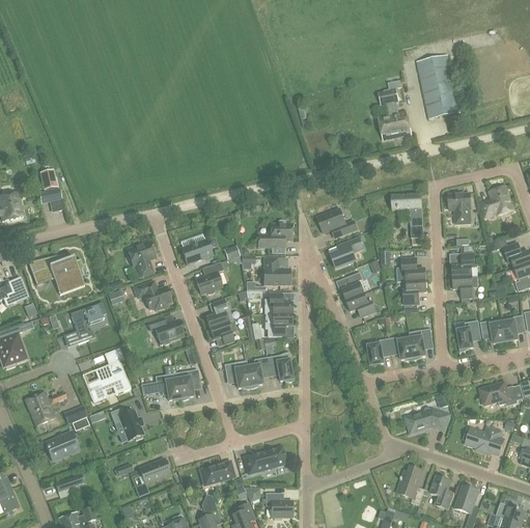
[(424,102),(428,117),(459,111),(447,53),(416,60),(417,67),(418,74),(424,102)]
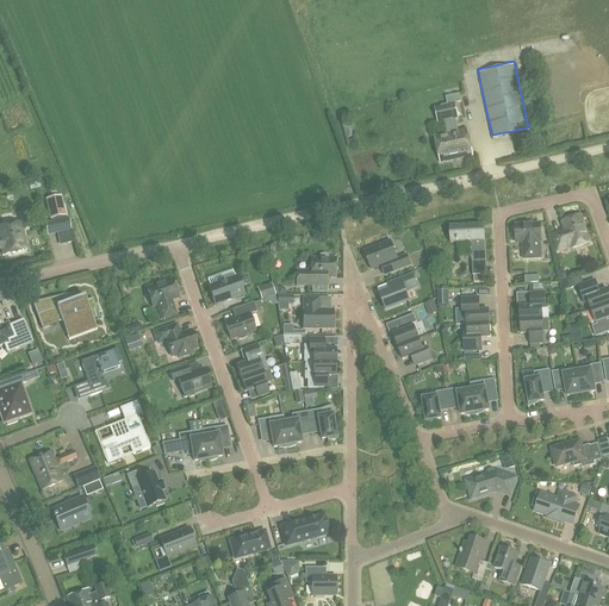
[(460,99),(458,91),(445,94),(446,101),(434,104),(437,119),(442,119),(445,130),(434,132),(439,160),(472,152),(466,125),(457,127),(454,116),(458,116),(454,100),(460,99)]
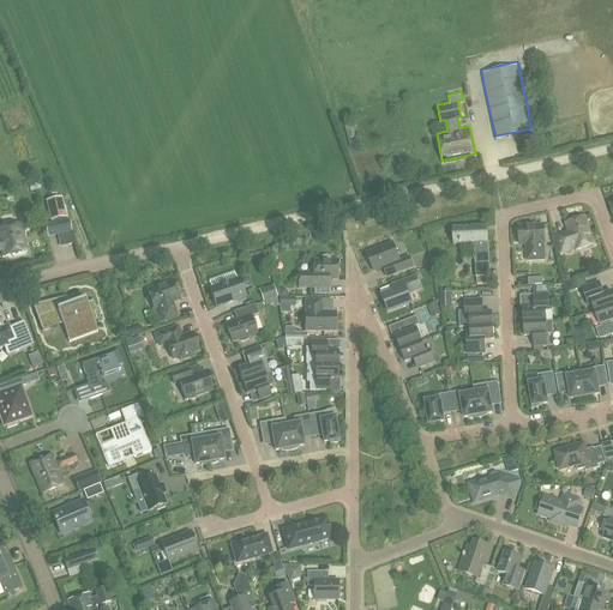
[(343,122),(347,136),(355,134),(353,125),(356,125),(355,120),(343,122)]
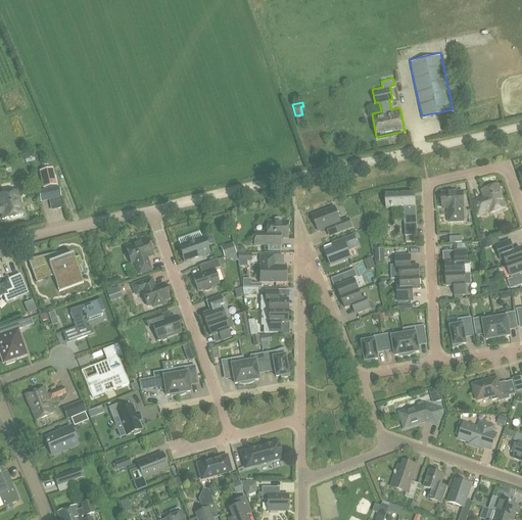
[(53,168),(42,170),(45,186),(56,184),(53,168)]
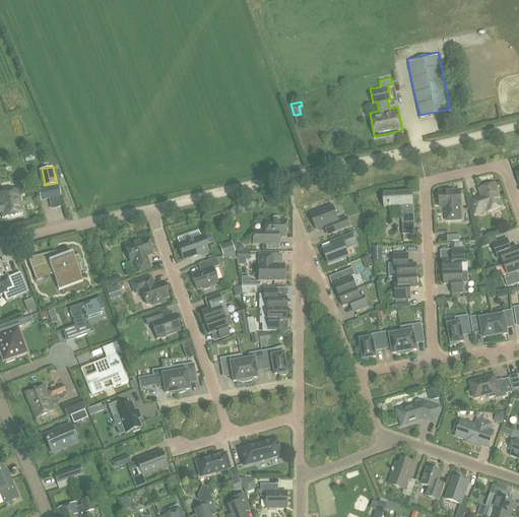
[(15,179),(17,187),(18,193),(28,191),(25,177),(15,179)]
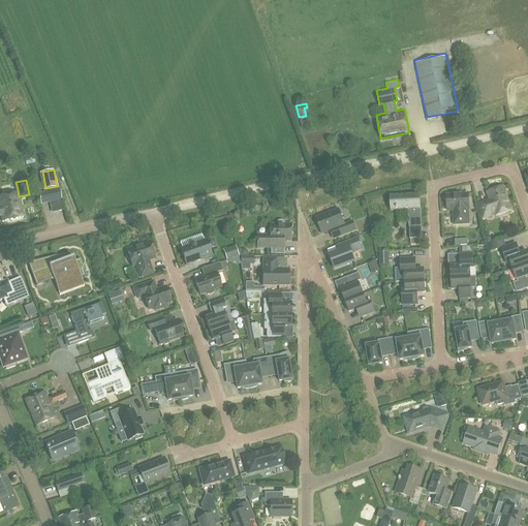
[(479,202),(484,214),(494,211),(495,214),(510,208),(502,185),(487,190),(490,197),(479,202)]
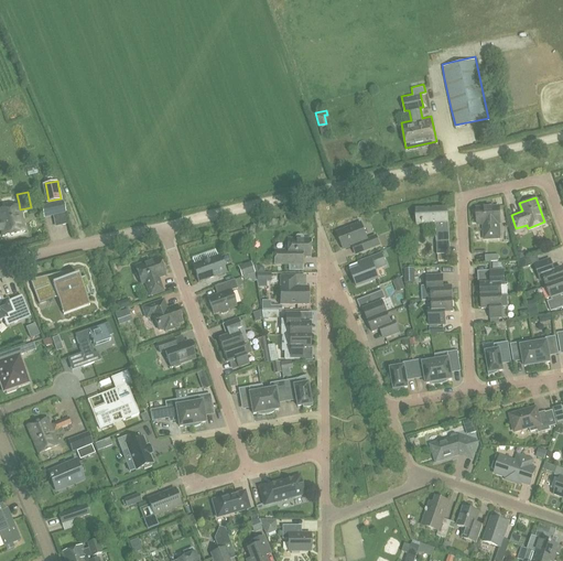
[(41,203),(43,214),(65,209),(63,198),(41,203)]
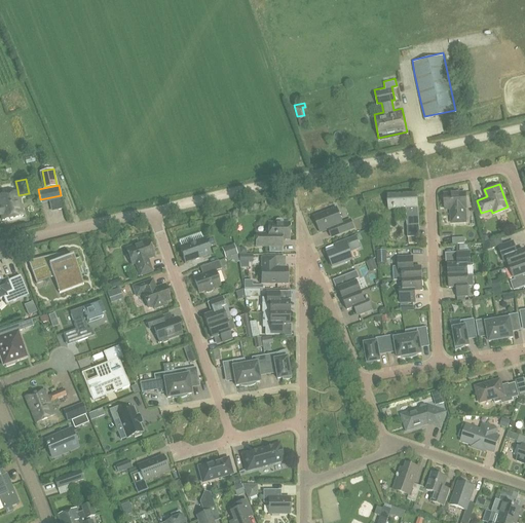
[(0,212),(1,218),(23,213),(17,189),(0,192),(0,212)]
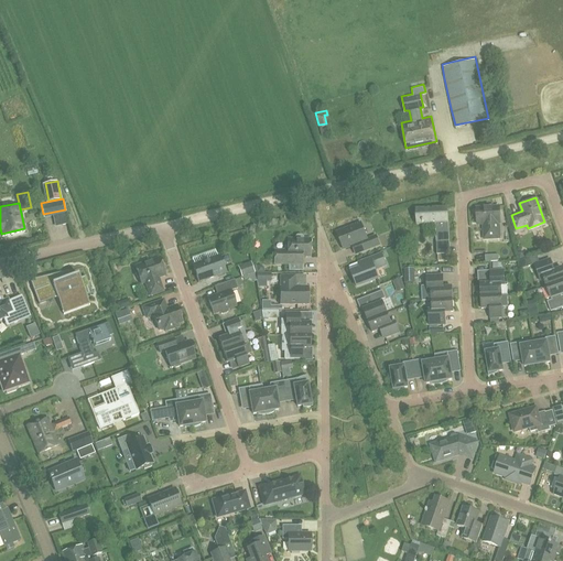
[(435,239),(435,240),(448,239),(448,238),(447,238),(446,205),(415,207),(417,222),(435,220),(436,239),(435,239)]
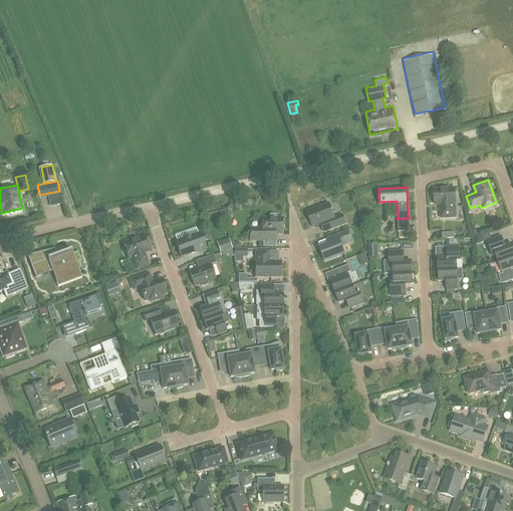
[(440,202),(441,215),(455,215),(454,201),(455,201),(455,187),(434,188),(434,202),(440,202)]
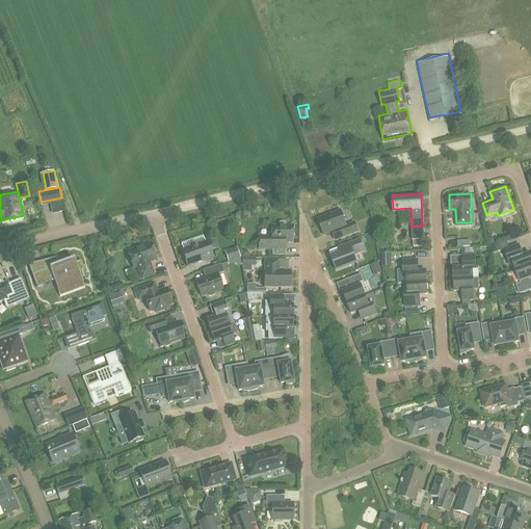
[(338,227),(341,235),(357,229),(354,220),(346,223),(340,208),(317,216),(323,233),(338,227)]
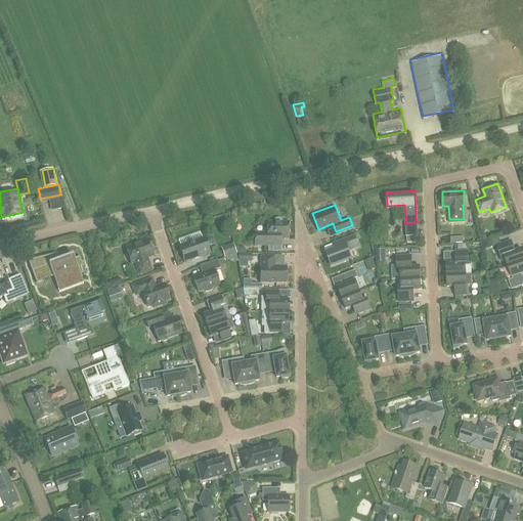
[(61,206),(53,207),(55,218),(63,217),(61,206)]
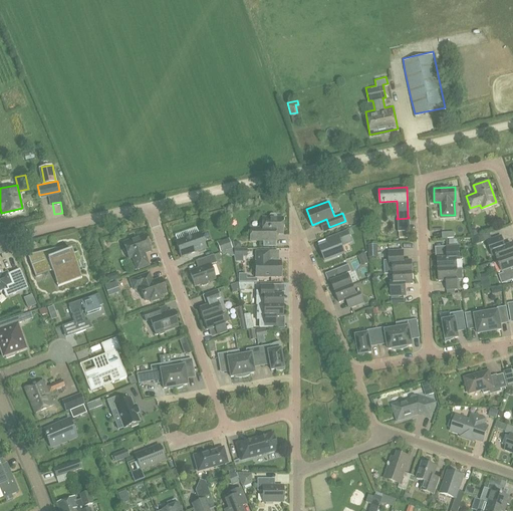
[(250,238),(272,238),(272,233),(273,231),(282,231),(282,216),(276,216),(276,214),(274,212),(270,212),(268,213),(268,216),(262,216),(262,222),(260,222),(258,223),(258,227),(250,227),(250,238)]
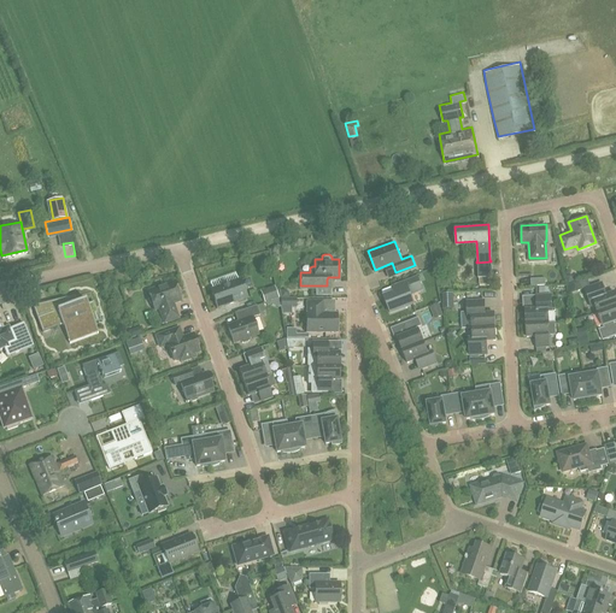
[(383,295),(389,310),(414,301),(410,292),(422,287),(417,275),(396,282),(399,289),(383,295)]
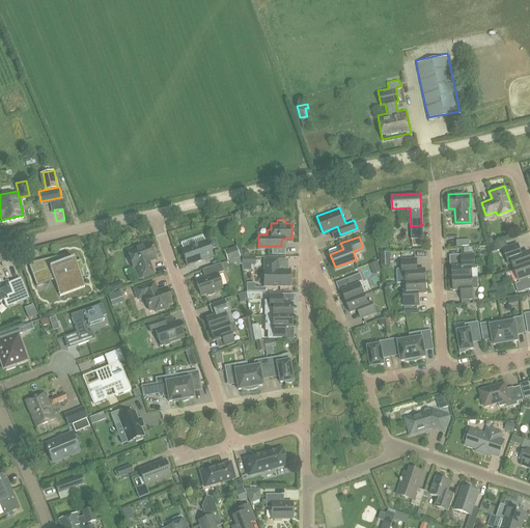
[(421,237),(413,237),(413,245),(422,245),(421,237)]
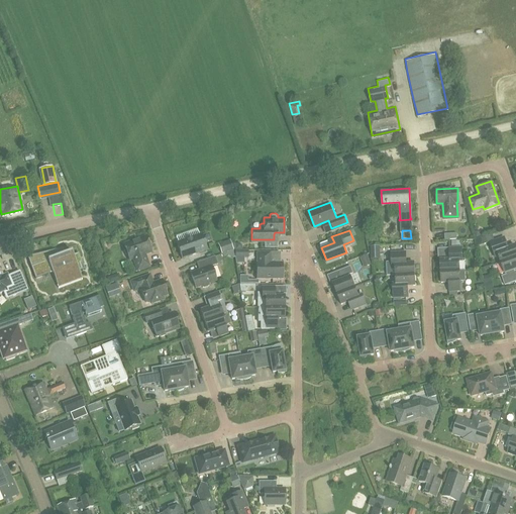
[(176,240),(181,255),(206,247),(200,231),(176,240)]
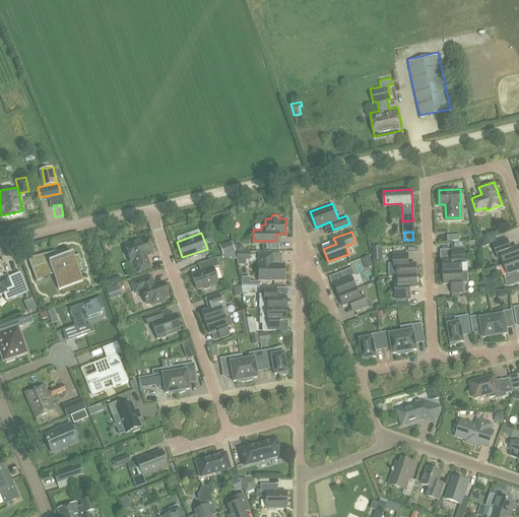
[(133,258),(137,270),(149,266),(145,253),(152,251),(146,235),(132,240),(131,239),(125,241),(126,243),(124,243),(125,247),(124,250),(125,254),(128,255),(129,259),(133,258)]
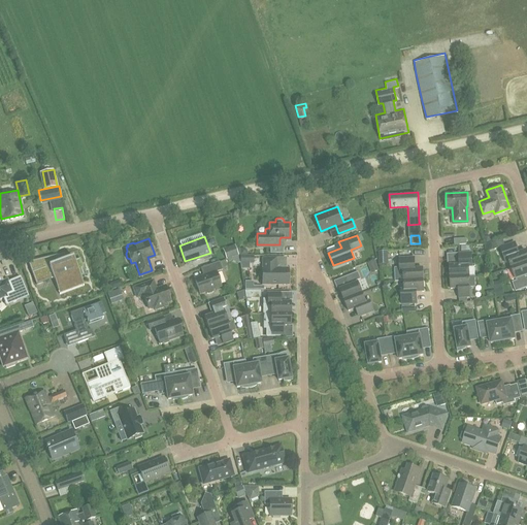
[(503,267),(511,265),(526,259),(526,253),(525,248),(516,252),(512,240),(500,244),(502,254),(507,252),(508,254),(506,255),(507,258),(500,260),(503,267)]
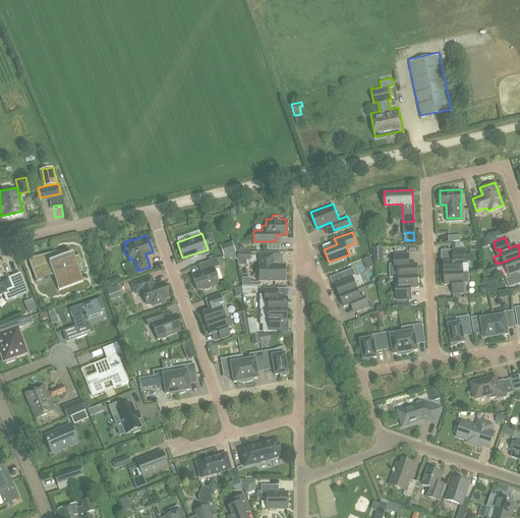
[(221,245),(223,251),(234,247),(231,238),(224,240),(225,243),(221,245)]
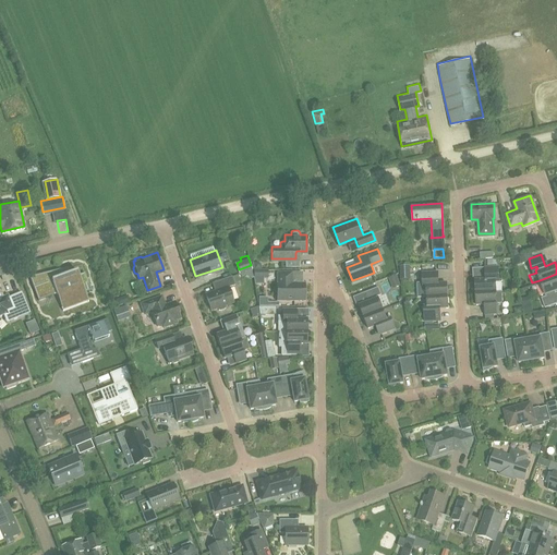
[(399,263),(400,277),(410,277),(410,263),(399,263)]
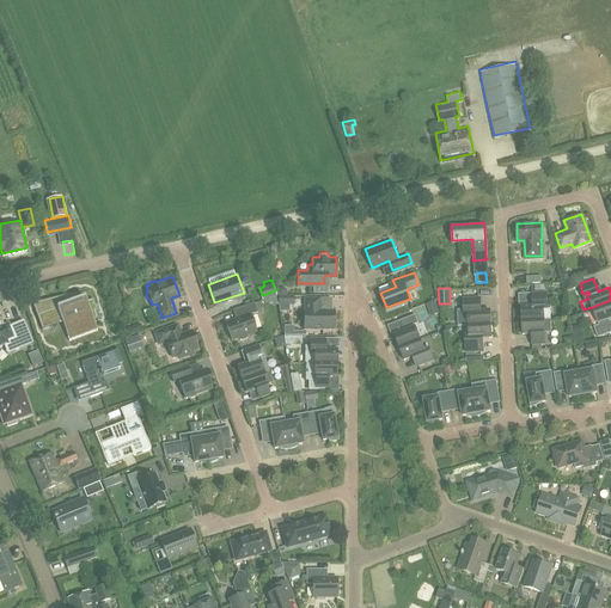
[(52,307),(36,313),(41,326),(41,325),(61,318),(65,327),(91,318),(98,314),(92,296),(85,299),(84,294),(75,296),(74,290),(67,293),(67,294),(49,301),(52,307)]
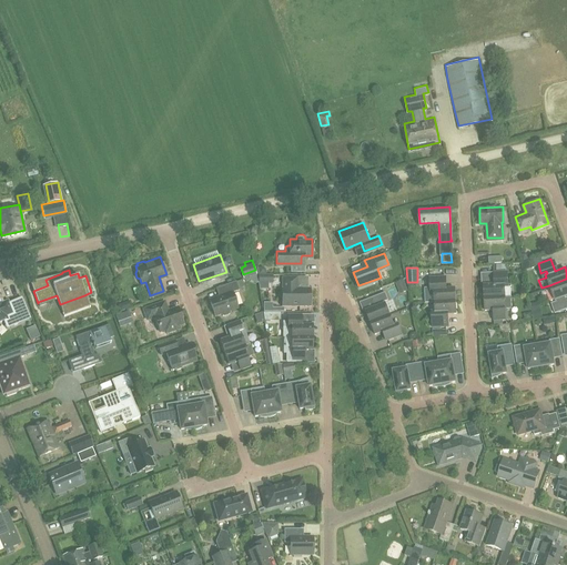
[(483,283),(484,295),(505,294),(504,282),(503,282),(503,280),(507,280),(507,270),(493,270),(494,282),(483,283)]
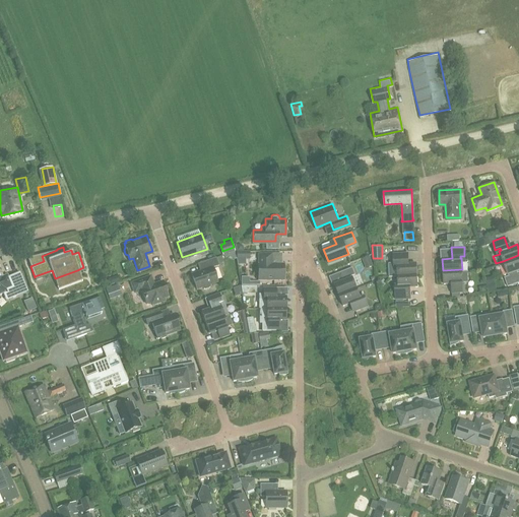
[(388,275),(397,274),(416,273),(415,262),(406,262),(405,251),(393,252),(393,261),(388,261),(388,275)]
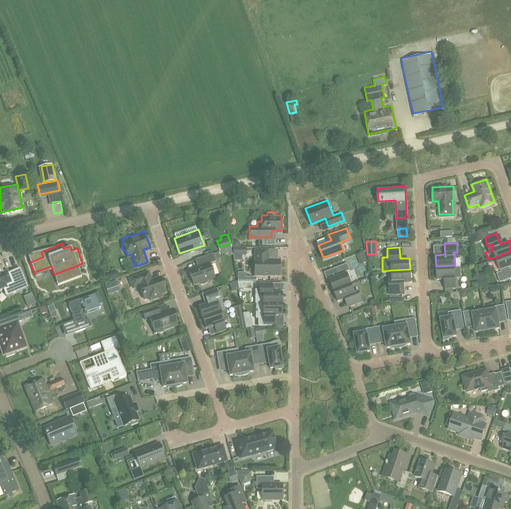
[(254,274),(279,274),(279,258),(267,258),(267,248),(254,248),(254,258),(254,274)]
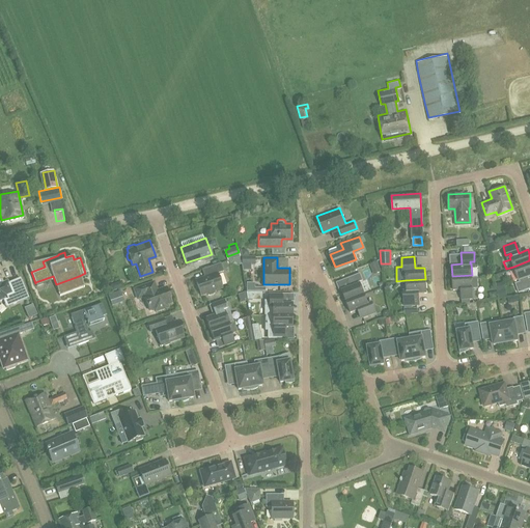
[(206,293),(208,294),(213,292),(214,290),(214,288),(221,285),(217,271),(223,269),(226,268),(226,266),(227,266),(225,259),(220,260),(204,267),(206,274),(195,278),(200,293),(206,290),(206,293)]
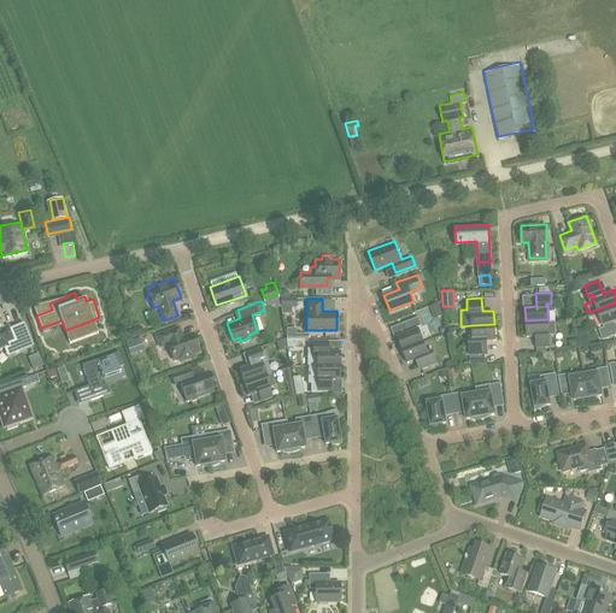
[(429,305),(434,317),(443,313),(438,301),(429,305)]
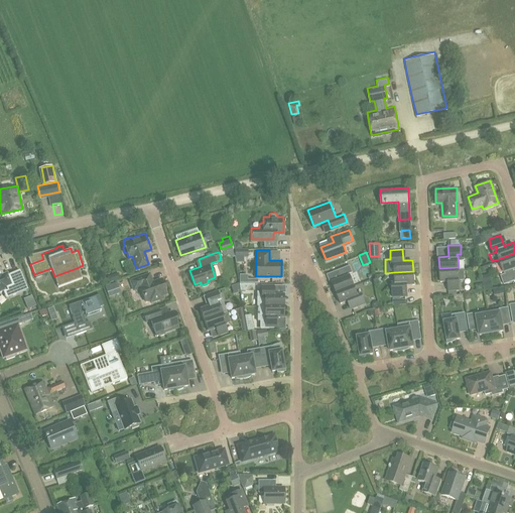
[(514,253),(499,259),(503,270),(504,270),(505,272),(500,273),(503,282),(514,277),(514,276),(512,267),(514,265),(514,253)]
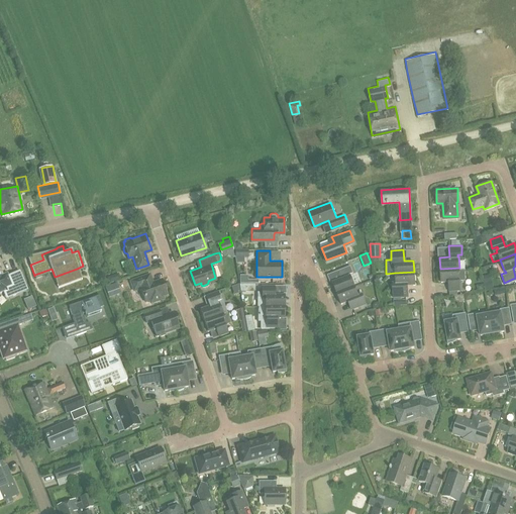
[(332,281),(336,292),(354,285),(350,274),(348,275),(348,273),(352,271),(349,265),(338,269),(341,278),(332,281)]
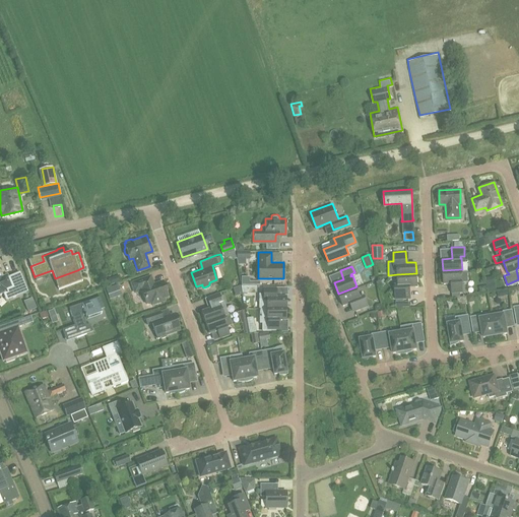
[(453,281),(453,291),(462,291),(461,281),(462,281),(462,269),(443,270),(443,282),(453,281)]
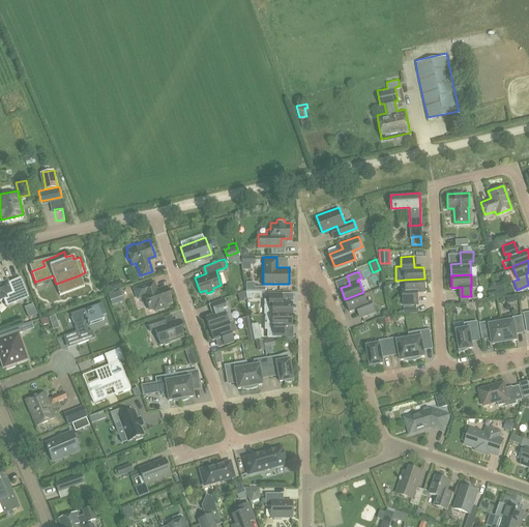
[(0,298),(2,297),(3,300),(7,298),(9,302),(19,298),(18,296),(26,293),(27,295),(19,275),(7,281),(6,279),(0,281),(0,298)]
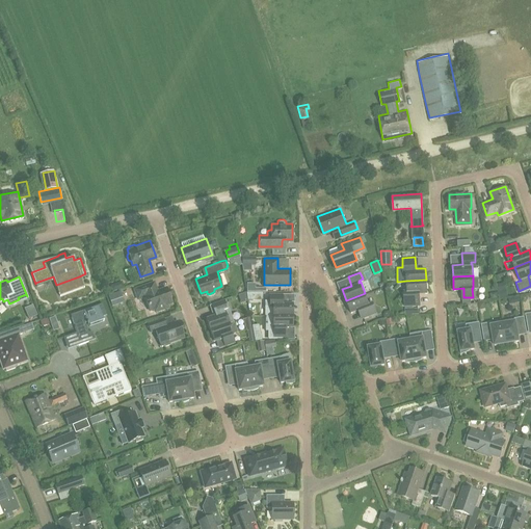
[(123,286),(121,280),(108,284),(110,290),(123,286)]
